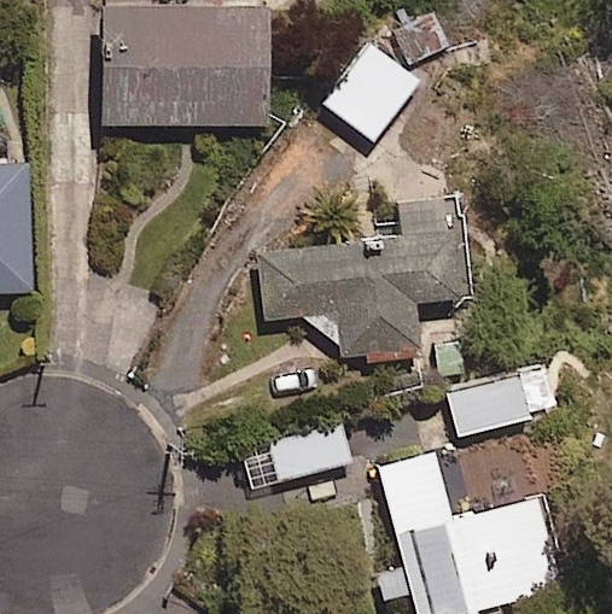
[(262,126),(263,10),(102,9),(102,124),(262,126)]
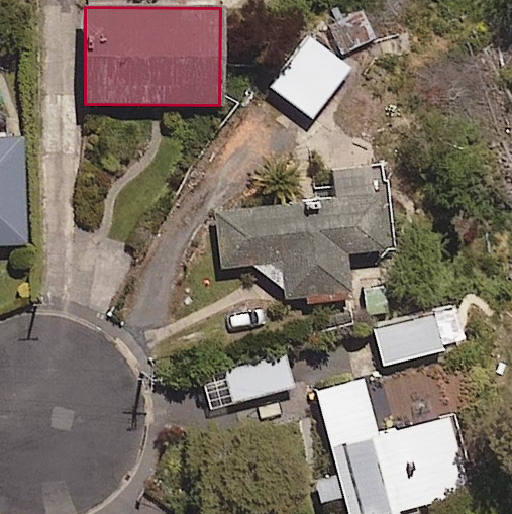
[(354,68),(307,29),(265,82),(311,120),(354,68)]
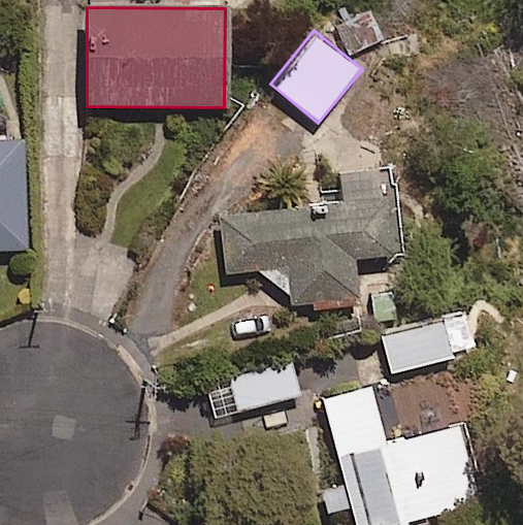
[(0,244),(33,244),(30,131),(0,132),(0,244)]
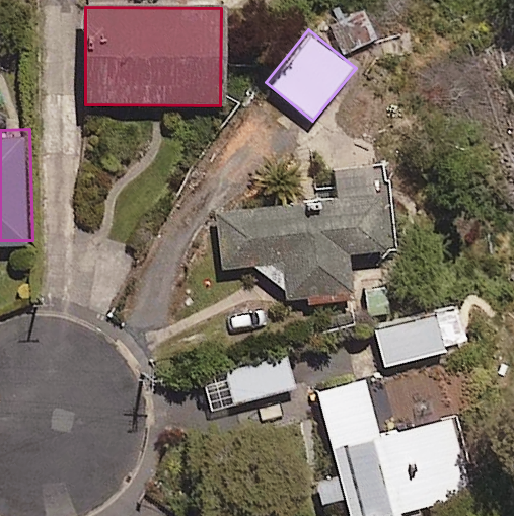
[(249,268),(290,301),(380,296),(372,167),(327,170),(329,199),(245,204),(249,268)]
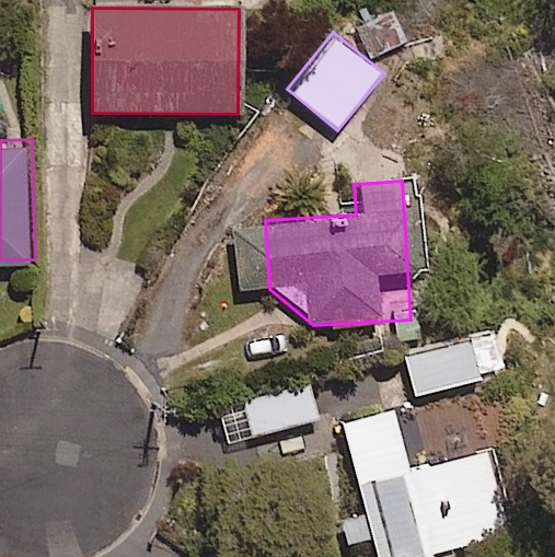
[(483,380),(471,333),(401,351),(414,399),(483,380)]
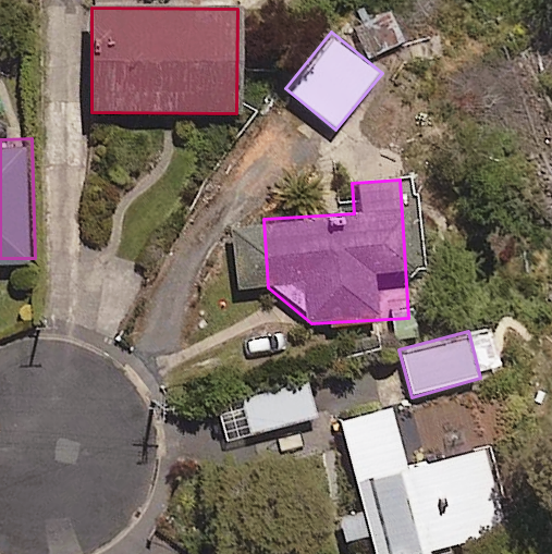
[(230,439),(318,415),(308,380),(220,404),(230,439)]
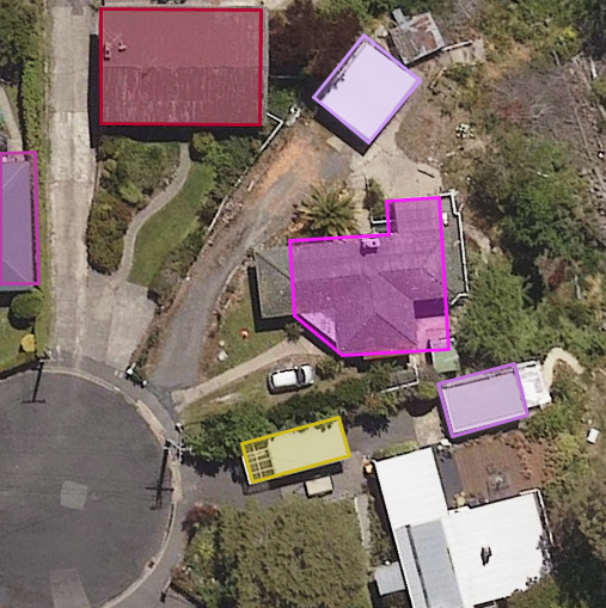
[(532,495),(446,515),(430,449),(375,462),(399,562),(373,567),(379,593),(408,585),(412,607),(471,607),(471,603),(554,583),(532,495)]
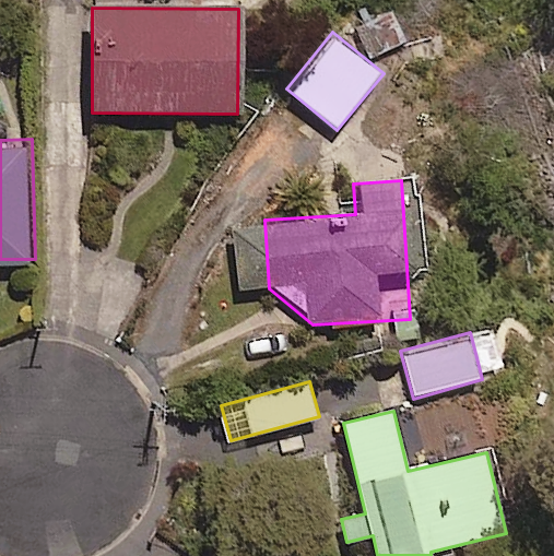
All buildings are outlined.
